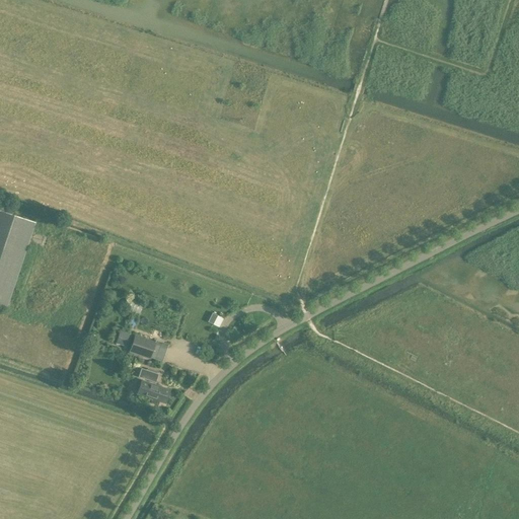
[(0,209),(0,304),(6,307),(34,221),(0,209)]
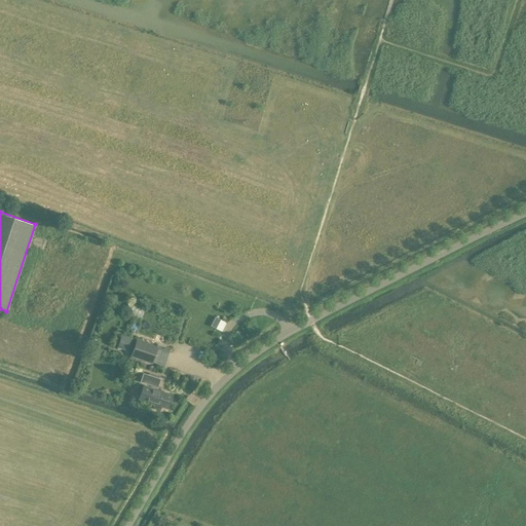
[(124,310),(140,318),(144,311),(128,303),(124,310)]
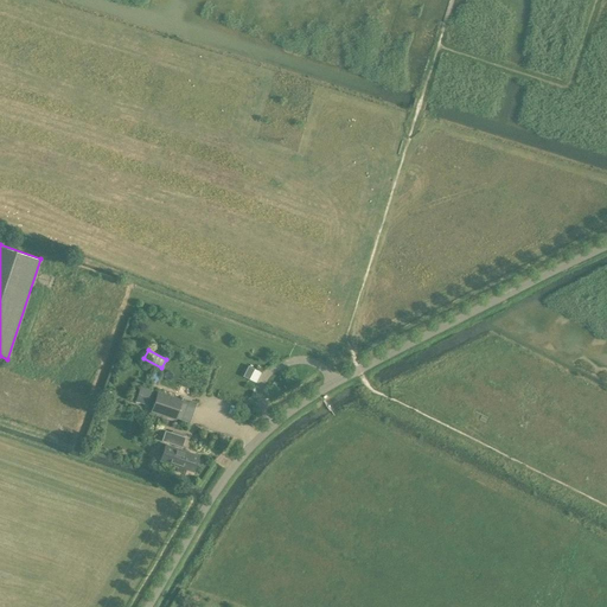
[(249,366),(243,377),(249,381),(255,370),(249,366)]
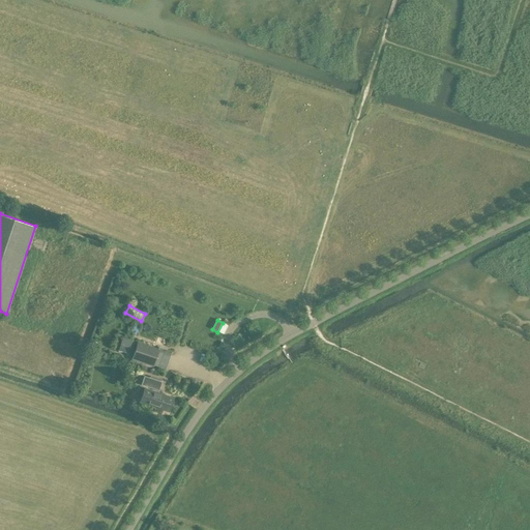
[(223,323),(217,332),(222,334),(227,325),(223,323)]
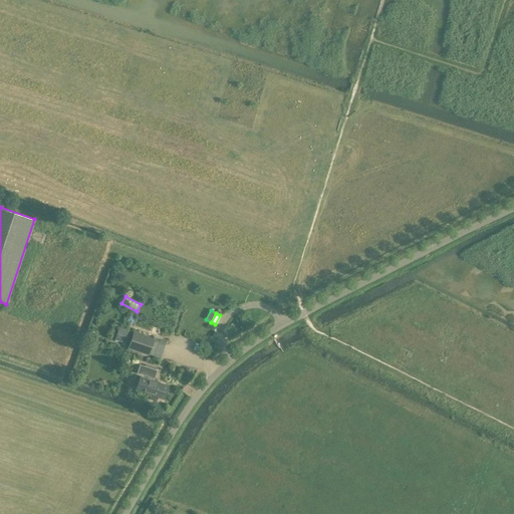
[(127,347),(149,354),(154,338),(133,331),(127,347)]
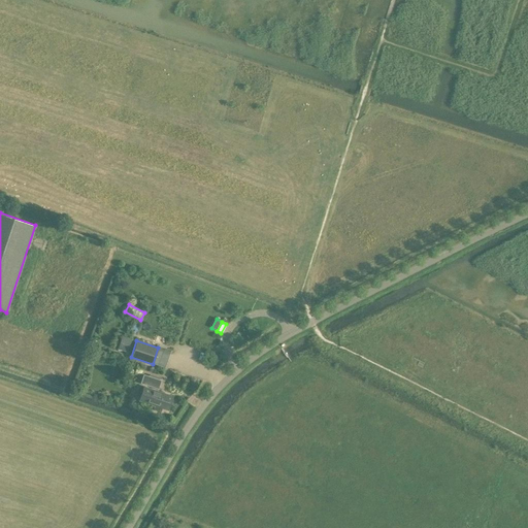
[(143,373),(140,382),(158,388),(161,378),(143,373)]
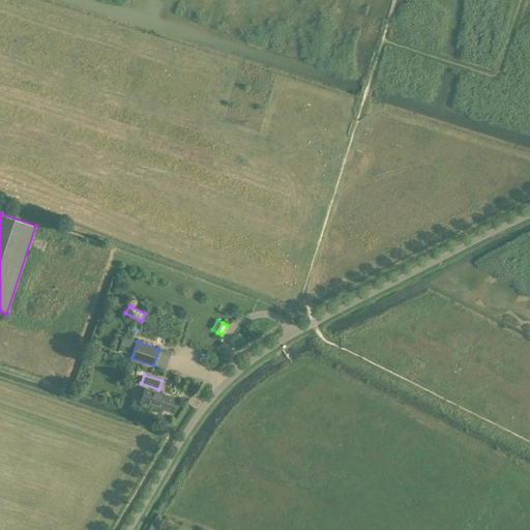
[(144,388),(140,403),(155,408),(153,411),(162,413),(163,410),(168,412),(173,398),(144,388)]
